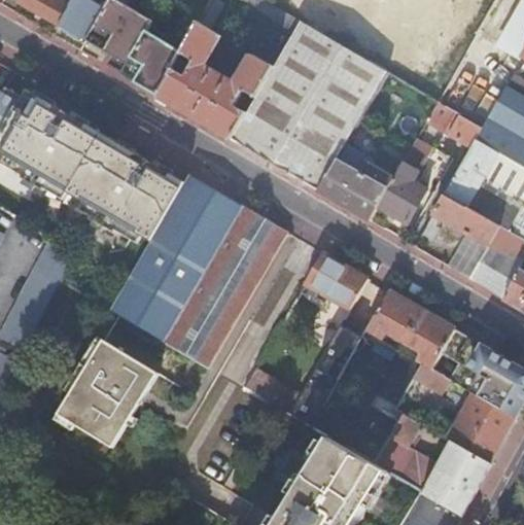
[(38,12),(58,24),(71,0),(18,0),(18,1),(19,1),(38,12)]
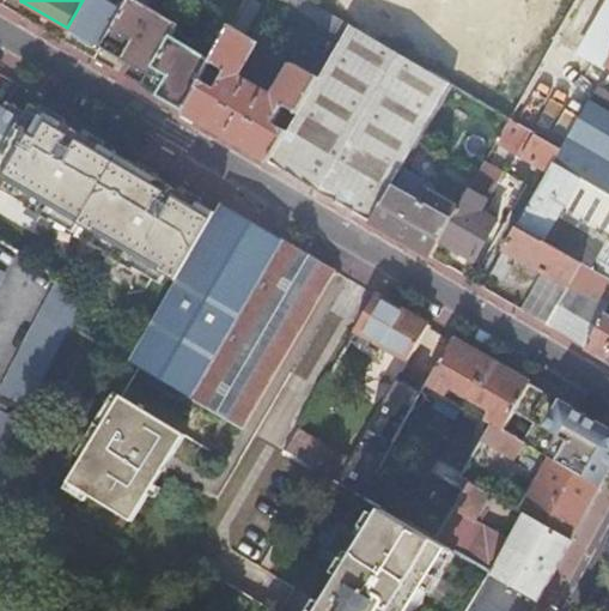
[(98,47),(123,2),(120,0),(83,0),(67,28),(68,29),(72,31),(78,35),(77,36),(78,38),(90,46),(92,44),(92,43),(98,47)]
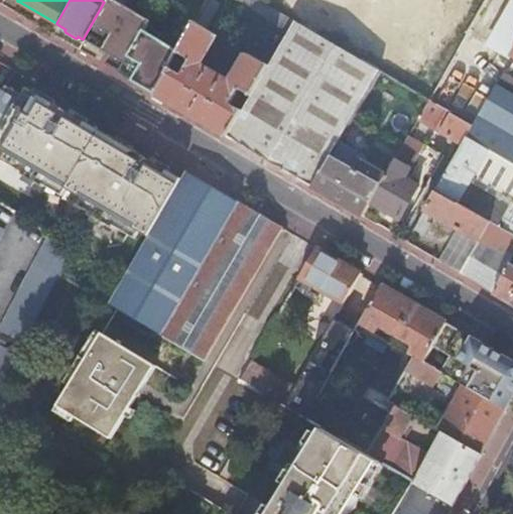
[(127,65),(145,33),(149,26),(106,0),(104,2),(83,39),(108,53),(112,56),(127,65)]
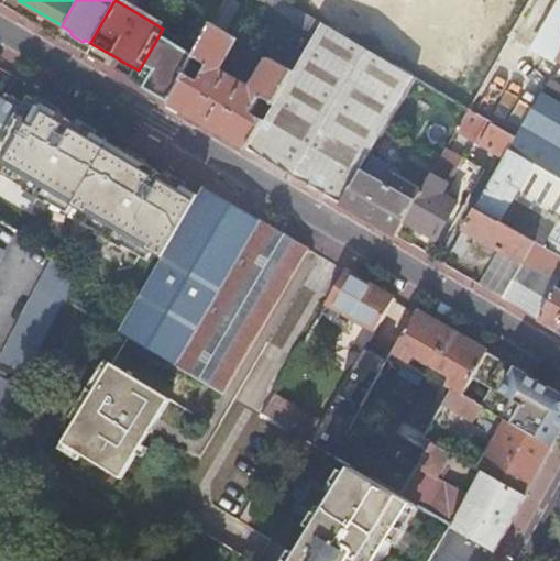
[(249,0),(310,35),(319,21),(302,11),(283,0),(249,0)]
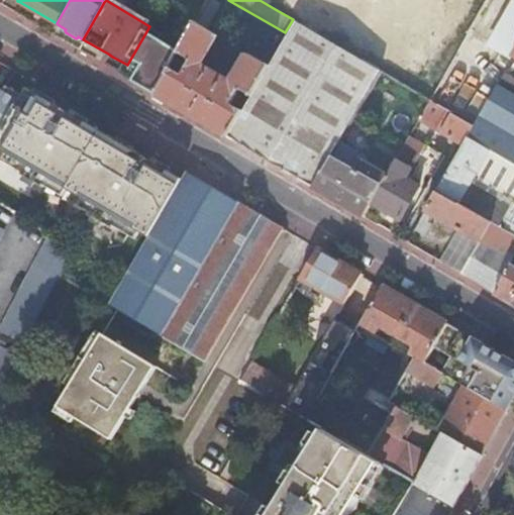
[(345,0),(450,60),(484,0),(345,0)]
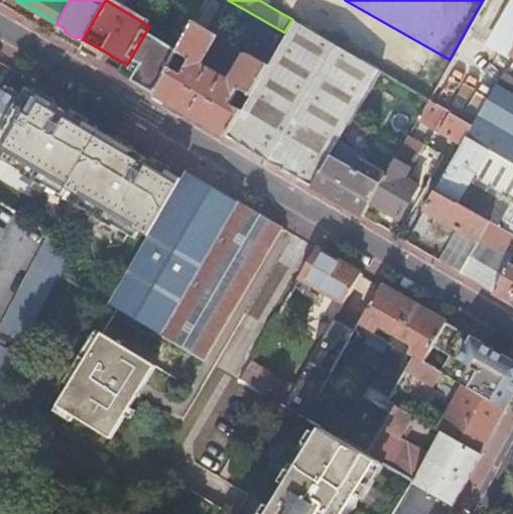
[(510,0),(490,36),(492,46),(509,56),(512,49),(512,0),(510,0)]
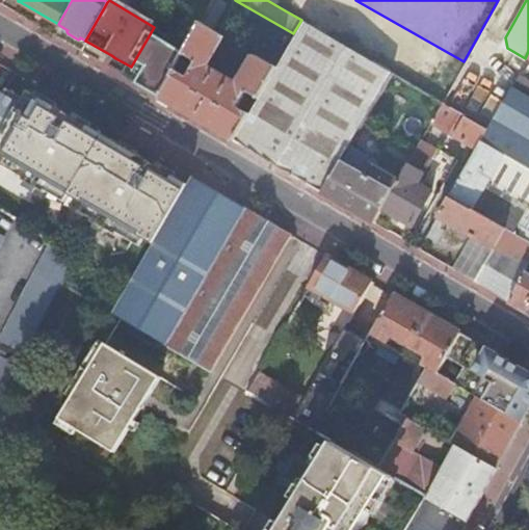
[(197,22),(212,30),(221,11),(208,4),(203,12),(197,22)]
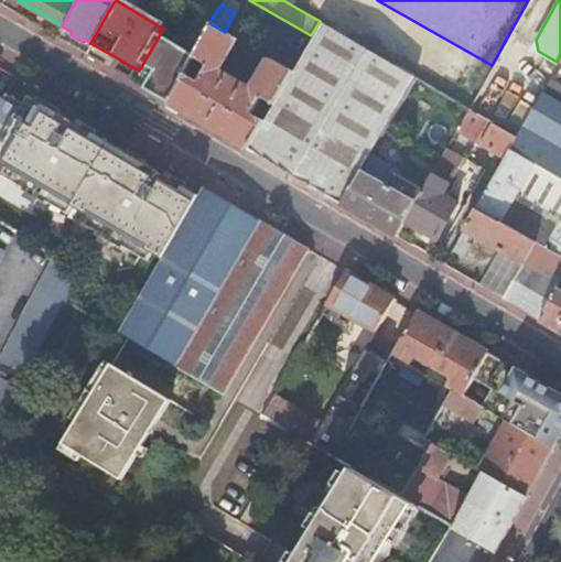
[(260,157),(340,203),(369,153),(413,76),(363,46),(352,40),(320,21),(311,35),(302,52),(291,71),(271,103),(262,119),(245,148),(260,157)]
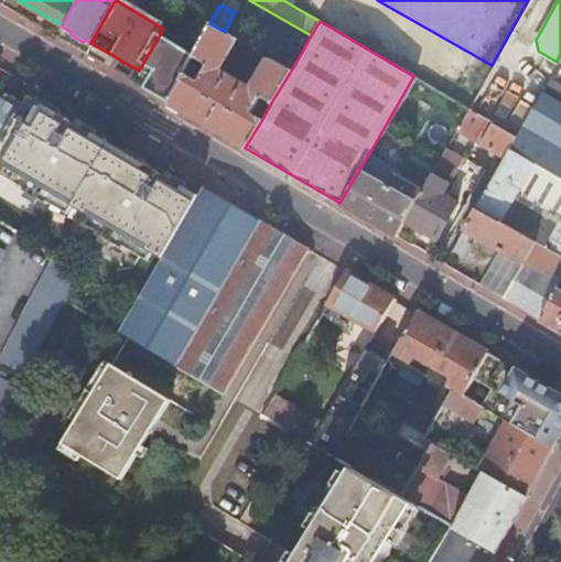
[(203,123),(245,148),(262,119),(251,112),(260,96),(271,103),(291,71),(276,62),(269,57),(250,88),(218,69),(236,39),(225,32),(209,23),(192,56),(206,64),(197,79),(183,73),(166,101),(203,123)]
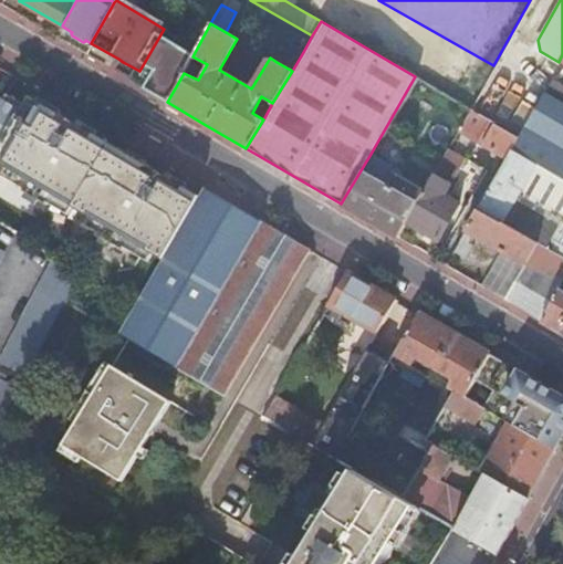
[(184,73),(193,56),(159,37),(139,71),(133,81),(133,82),(150,92),(167,102),(184,73)]
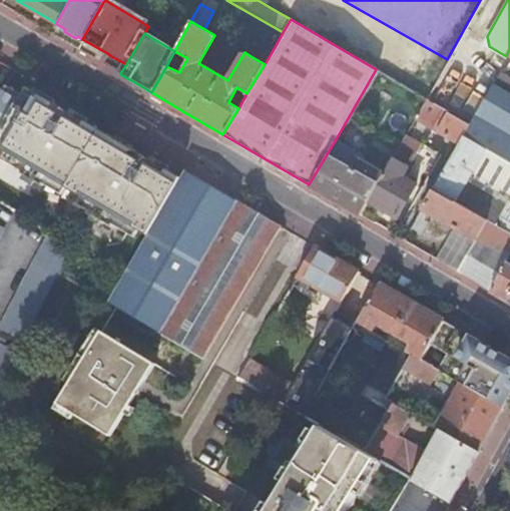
[(275,47),(261,39),(250,56),(265,64),(275,47)]
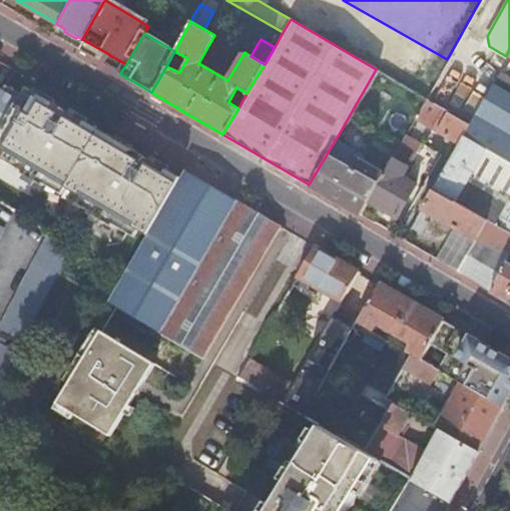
[(126,64),(111,56),(106,64),(120,73),(126,64)]
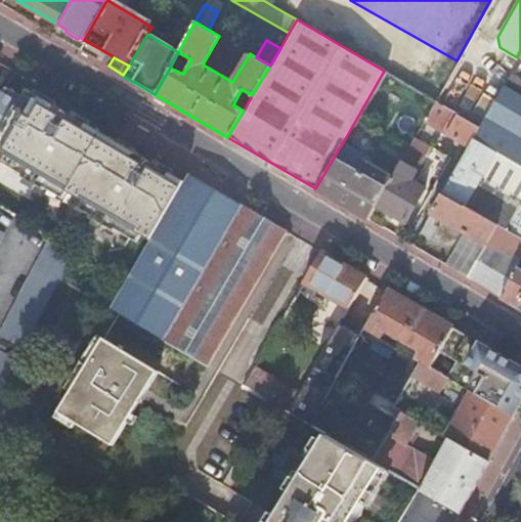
[(520,58),(518,57),(503,85),(520,95),(520,58)]
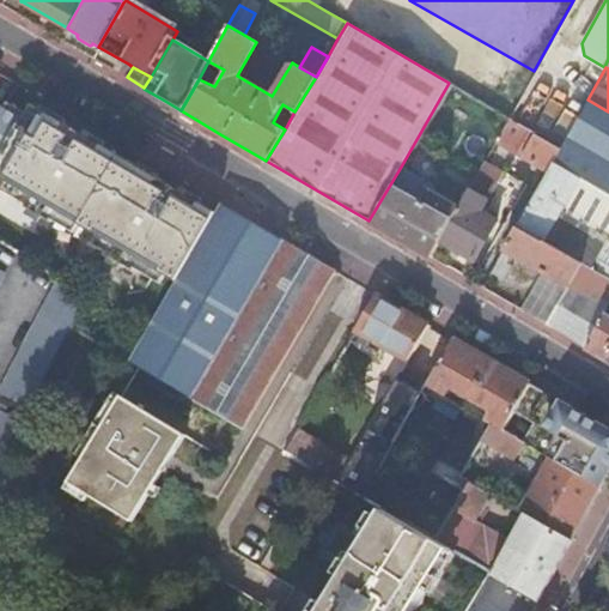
[(608,112),(588,100),(586,100),(559,147),(552,161),(577,176),(576,177),(608,195),(608,112)]
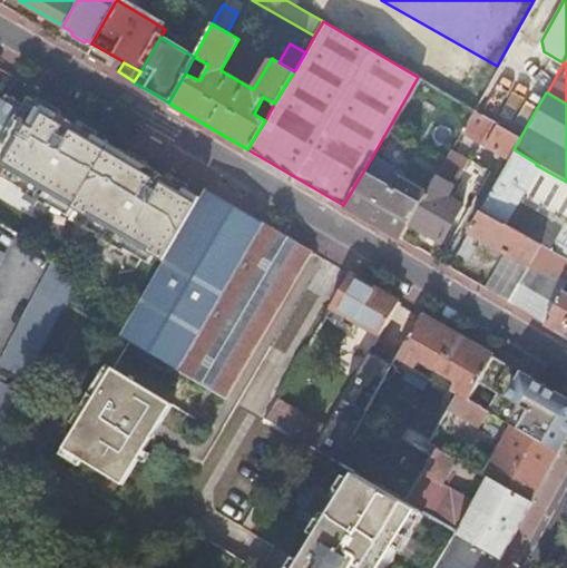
[(0,166),(8,170),(27,182),(22,189),(21,192),(45,206),(47,204),(51,196),(70,207),(80,213),(104,226),(99,234),(97,236),(123,252),(124,250),(129,242),(152,255),(162,261),(198,196),(170,180),(51,110),(27,96),(21,105),(5,95),(1,100),(0,99),(0,166)]
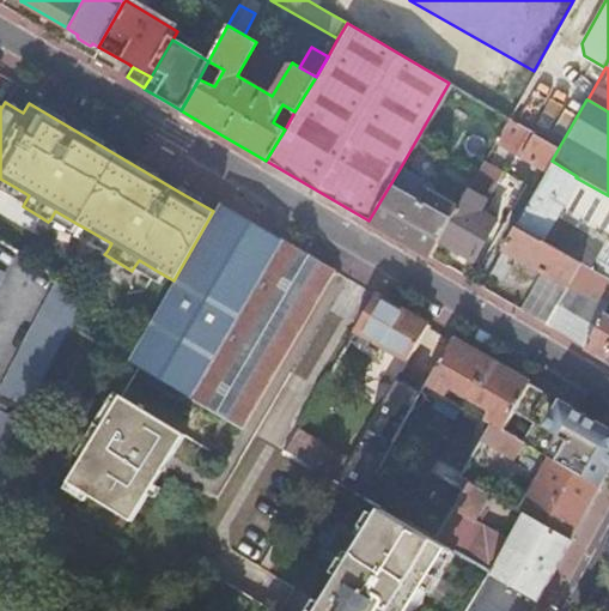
[(559,147),(506,116),(493,140),(546,171),(552,161),(559,147)]
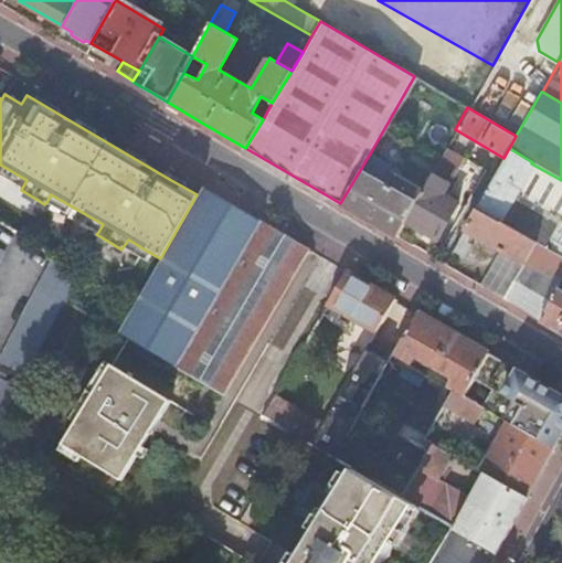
[(445,147),(421,190),(403,221),(419,229),(435,238),(455,201),(442,193),(447,183),(445,182),(455,167),(477,179),(484,169),(445,147)]
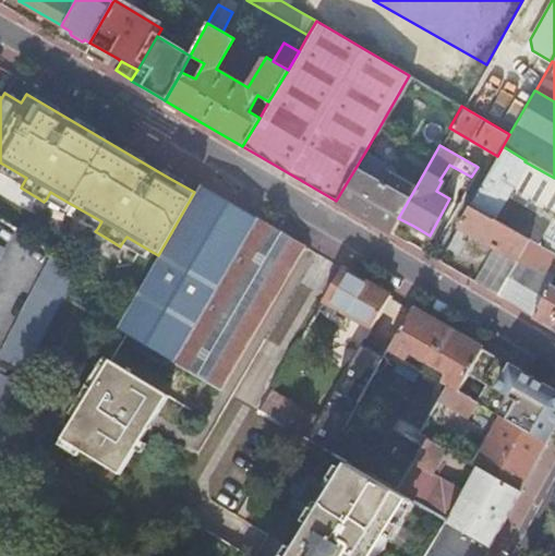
[(526,160),(503,146),(497,156),(469,205),(493,218),(525,161),(526,160)]
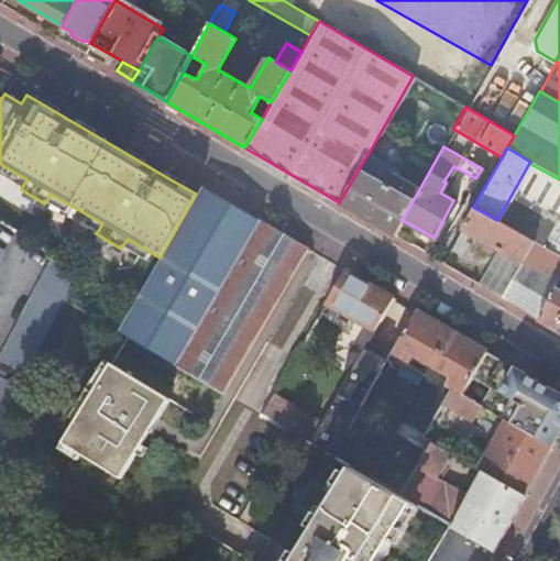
[(369,153),(339,202),(364,217),(394,234),(402,220),(419,189),(395,176),(398,169),(369,153)]
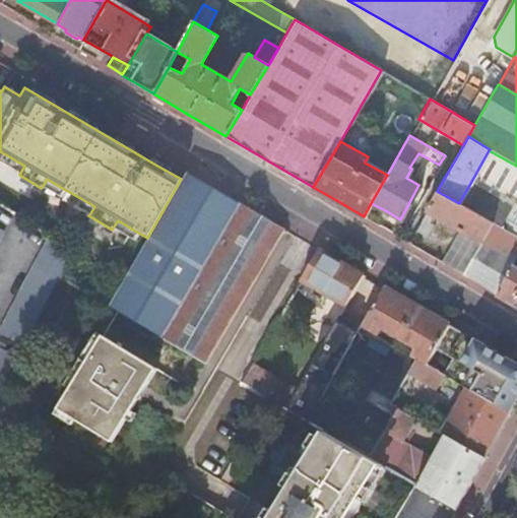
[(512,204),(512,203),(516,197),(516,194),(516,166),(489,150),(459,203),(472,211),(486,189),(512,204)]
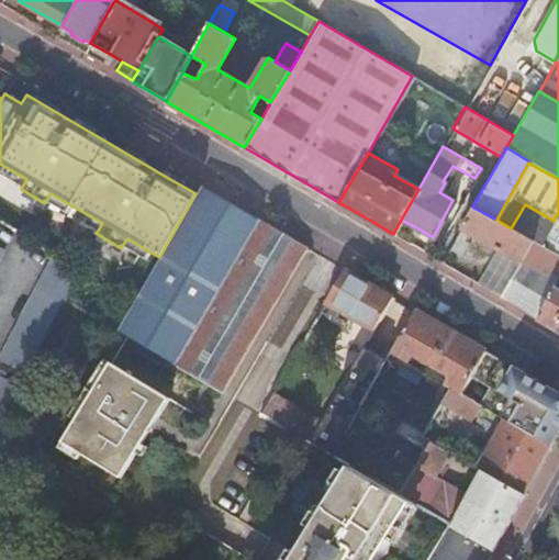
[(26,179),(8,168),(3,176),(22,187),(26,179)]
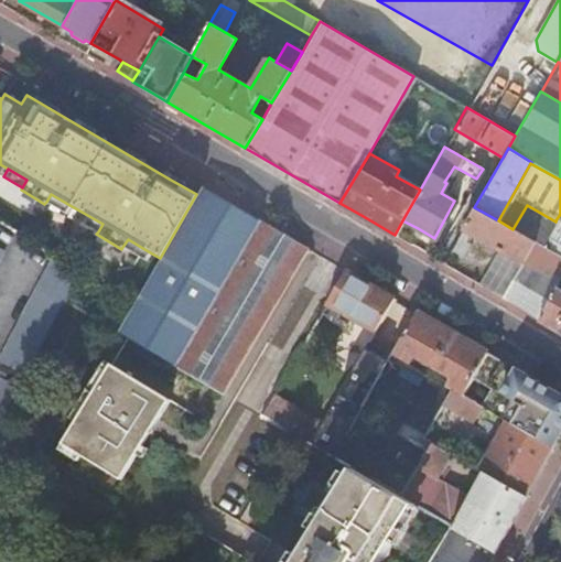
[(229,203),(201,186),(196,194),(160,258),(118,332),(125,336),(174,365),(259,220),(229,203)]
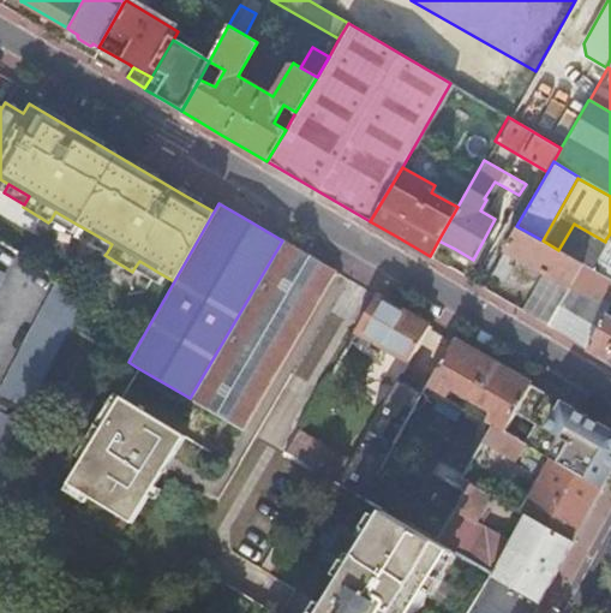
[(55,212),(51,220),(71,232),(76,224),(55,212)]
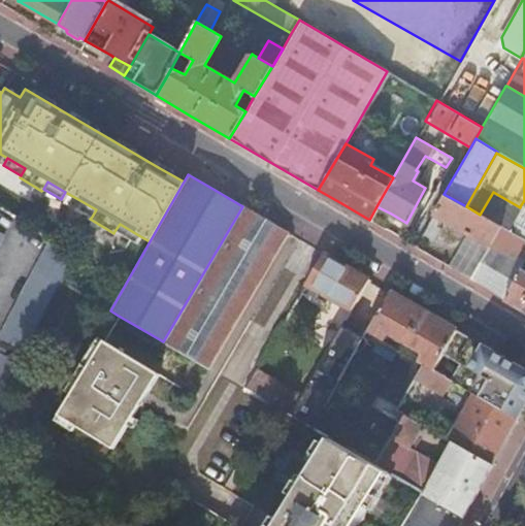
[(499,226),(506,230),(520,207),(493,192),(480,215),(499,226)]
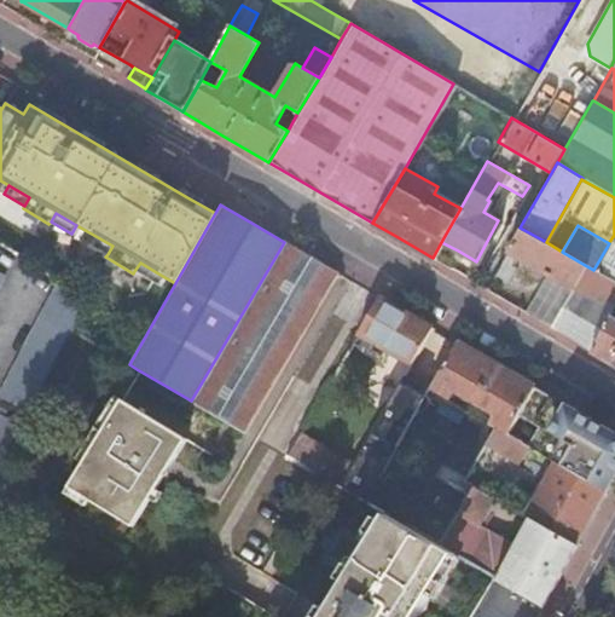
[(562,252),(546,242),(520,228),(491,277),(505,284),(516,266),(511,264),(516,255),(532,265),(547,274),(572,287),(585,265),(562,252)]
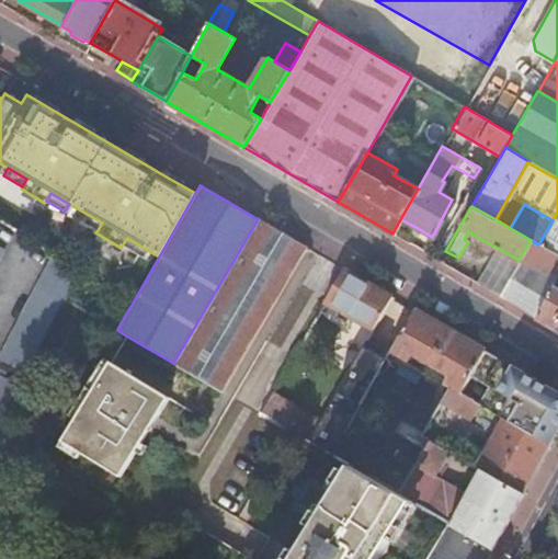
[(102,223),(79,209),(75,217),(98,230),(102,223)]
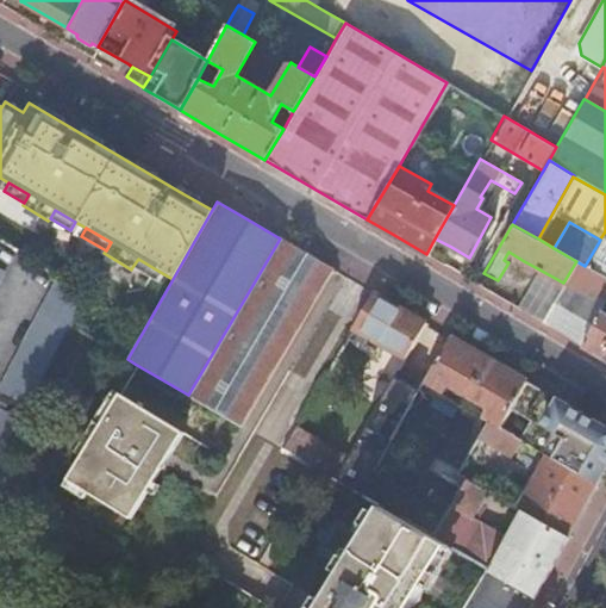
[(304,252),(280,239),(188,395),(241,426),(331,268),(304,252)]
